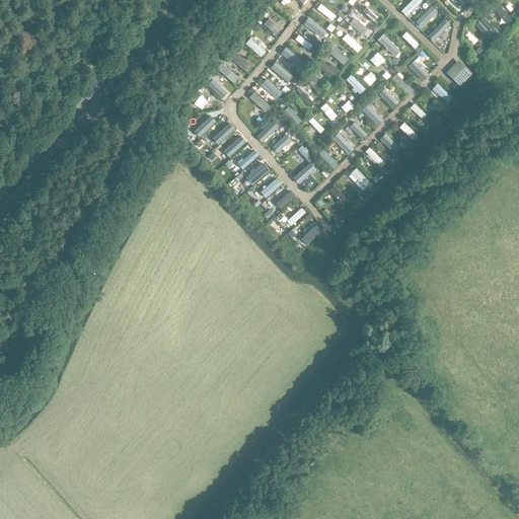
[(422,1),(420,0),(411,0),(399,11),(405,17),(422,1)]
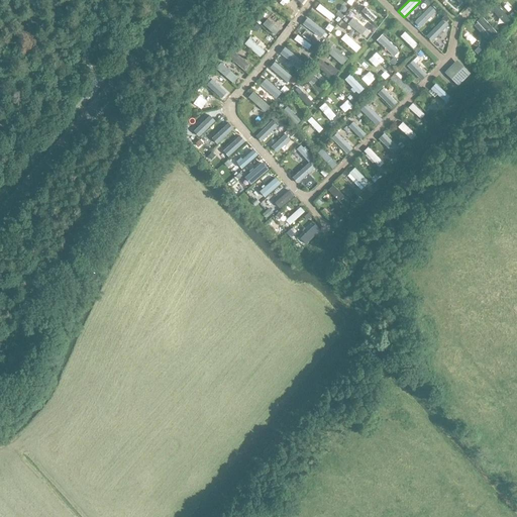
[(509,19),(495,3),(490,8),(504,24),(509,19)]
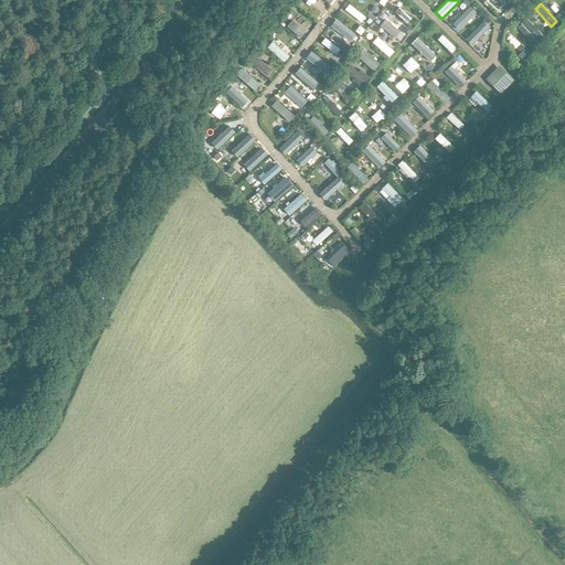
[(364,18),(349,4),(344,10),(360,22),(364,18)]
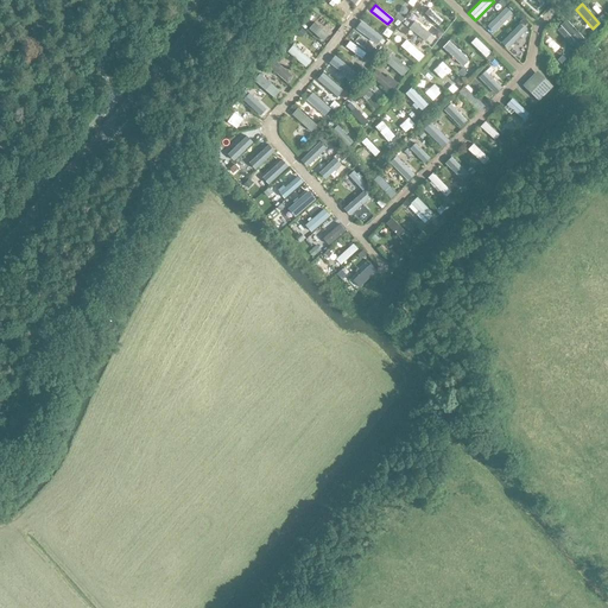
[(448,23),(428,6),(422,13),(442,30),(448,23)]
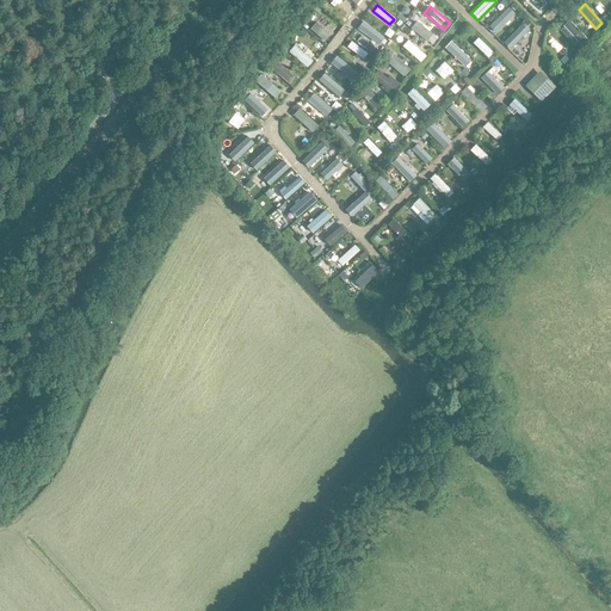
[(514,14),(507,7),(488,26),(495,32),(514,14)]
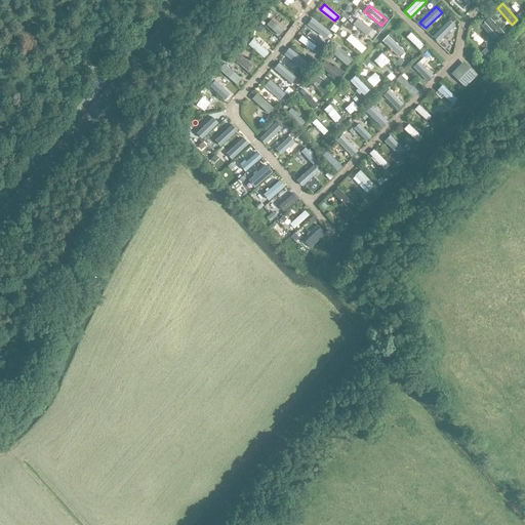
[(503,32),(488,16),(483,22),(497,37),(503,32)]
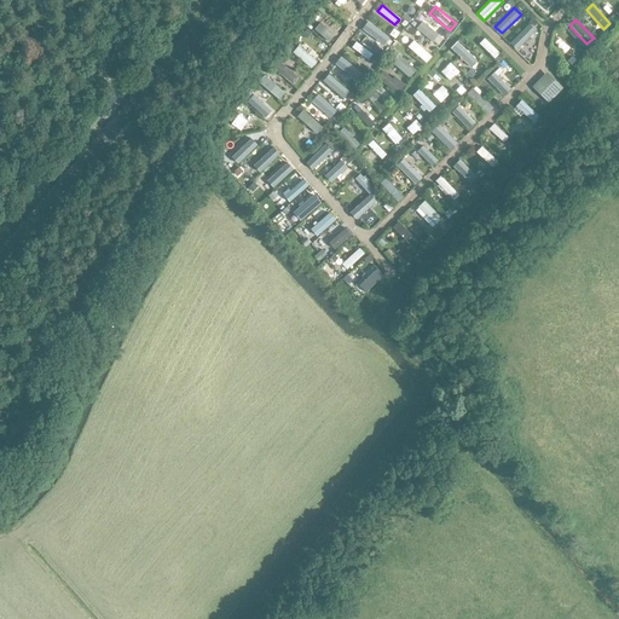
[(437,35),(420,21),(414,28),(432,41),(437,35)]
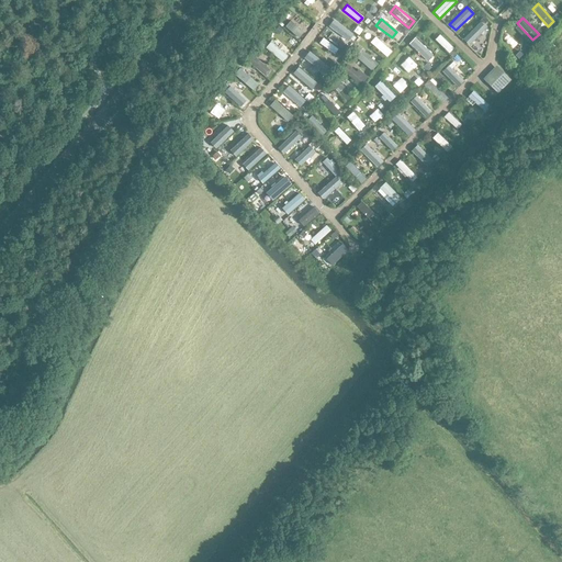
[(299,37),(304,31),(291,20),(285,26),(299,37)]
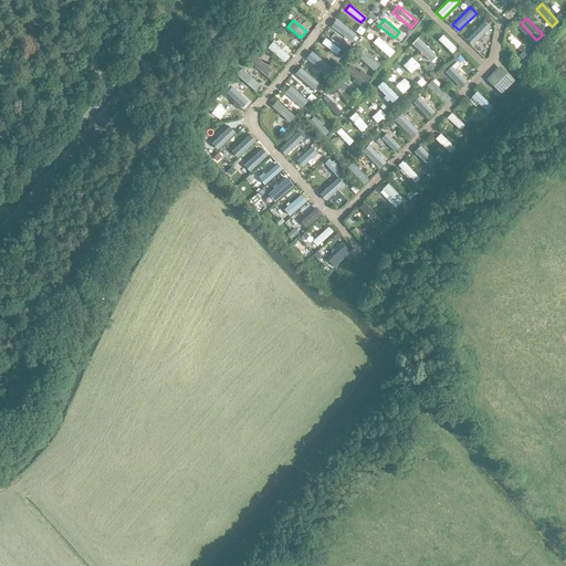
[(355,34),(335,20),(329,28),(350,42),(355,34)]
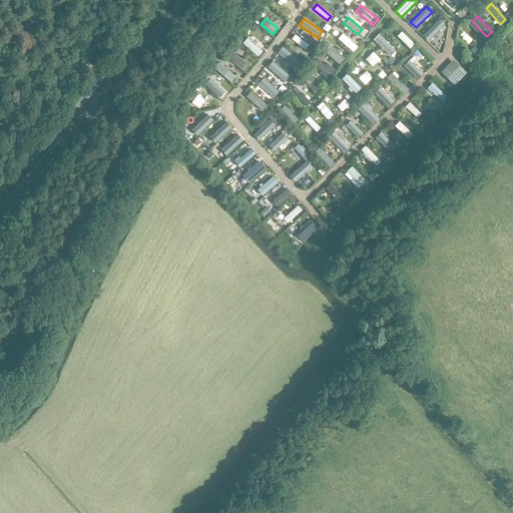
[(444,25),(438,20),(423,34),(429,40),(444,25)]
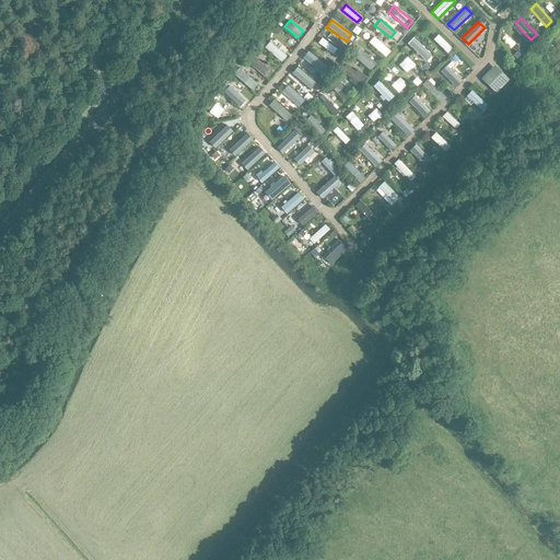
[(452,48),(438,34),(432,39),(446,54),(452,48)]
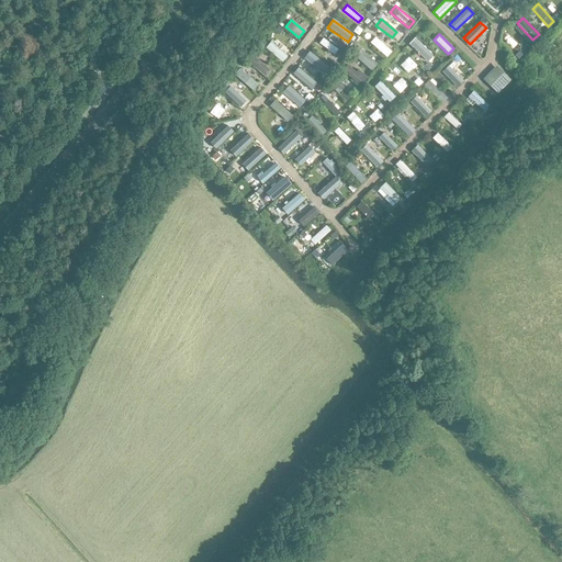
[(392,52),(374,36),(369,43),(385,58),(392,52)]
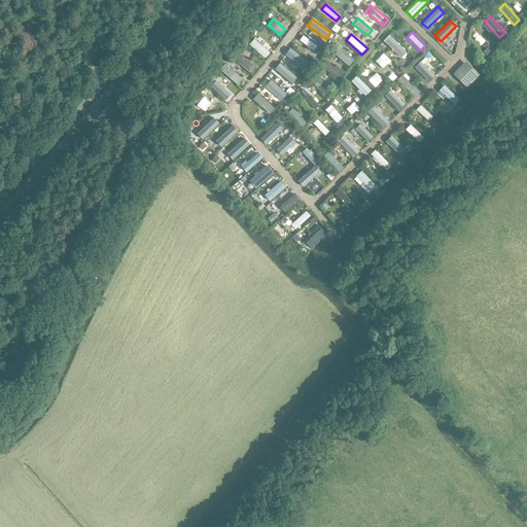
[(316,46),(302,35),(297,40),(312,51),(316,46)]
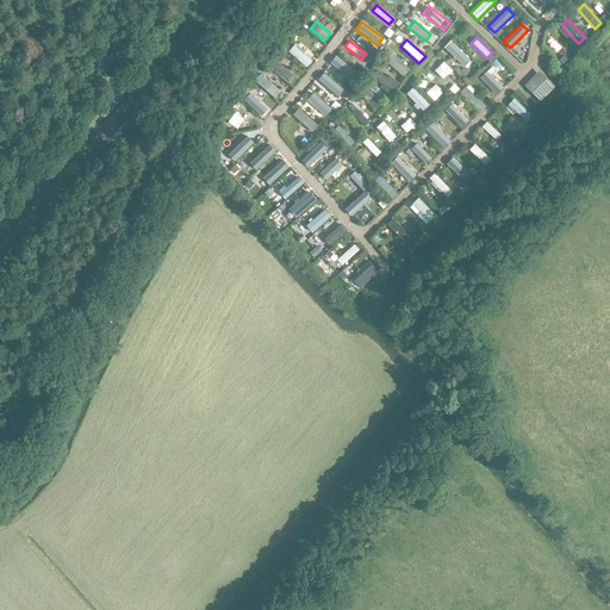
[(470,58),(449,41),(442,48),(462,66),(470,58)]
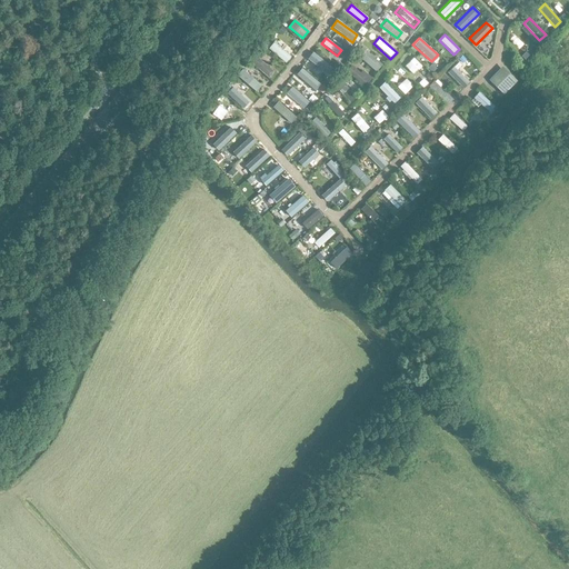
[(285,62),(290,56),(273,41),(268,48),(285,62)]
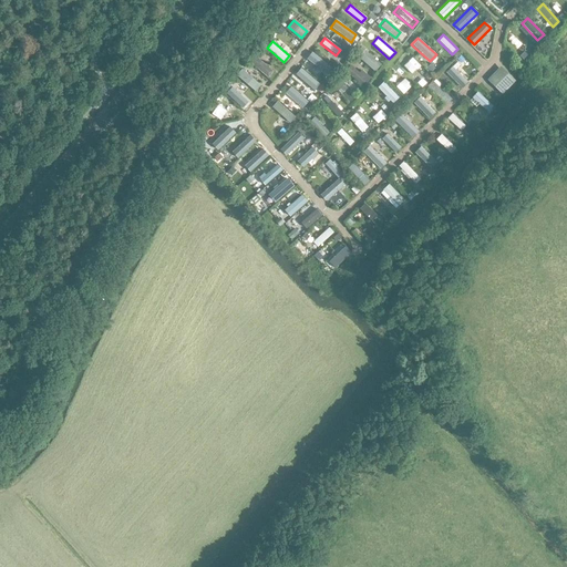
[(380,65),(364,50),(358,57),(374,72),(380,65)]
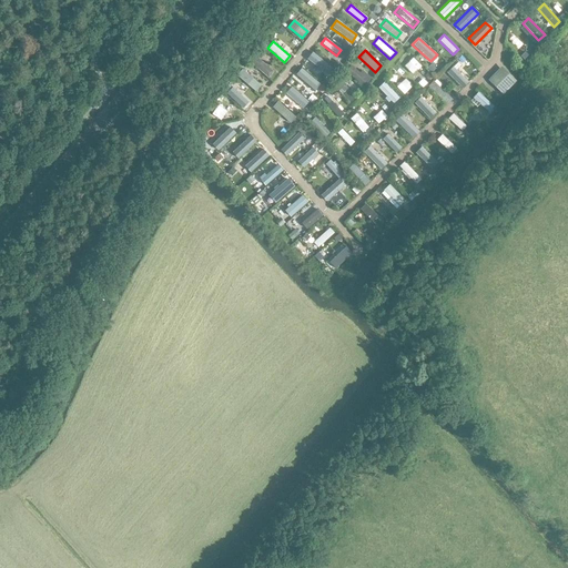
[(332,68),(312,52),(307,59),(326,73),(332,68)]
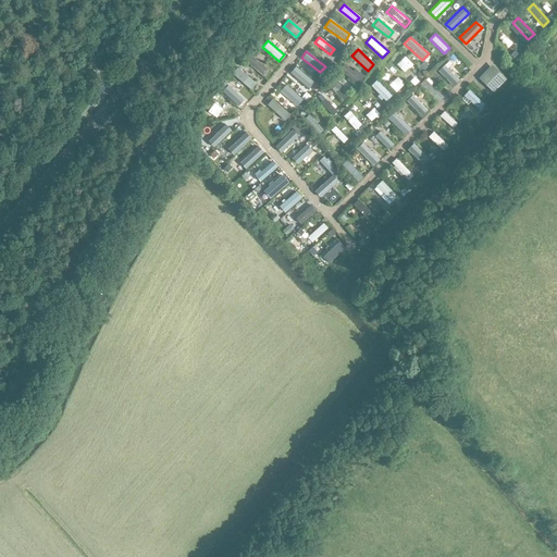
[(361,78),(345,64),(339,70),(356,85),(361,78)]
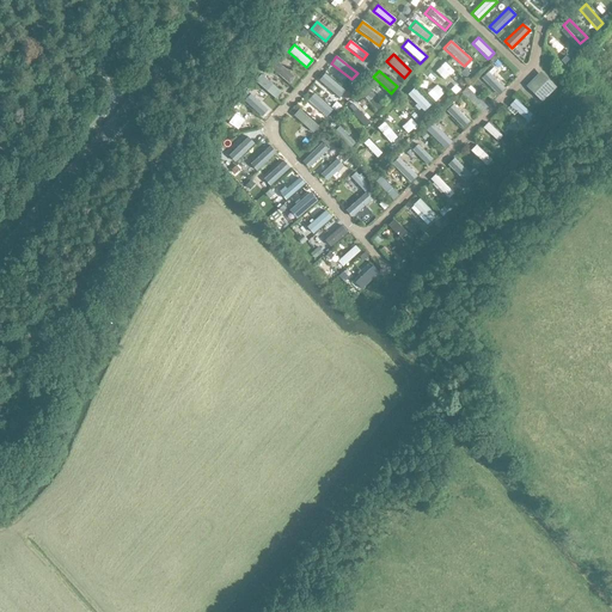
[(505,89),(488,71),(481,78),(497,96),(505,89)]
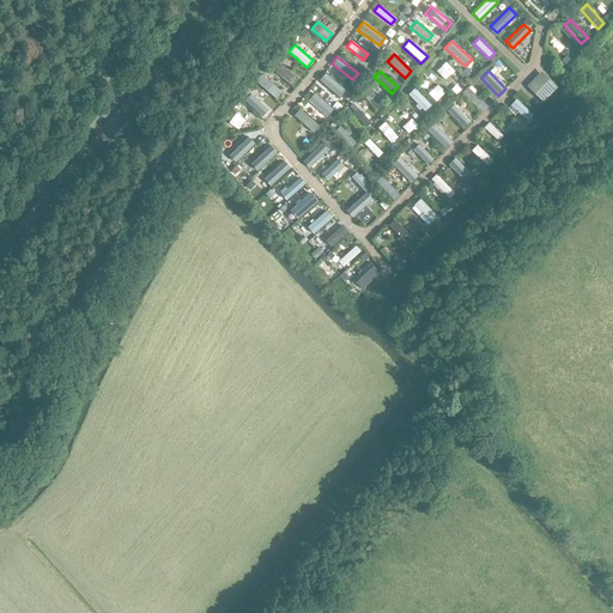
[(557,87),(540,71),(526,86),(542,102),(557,87)]
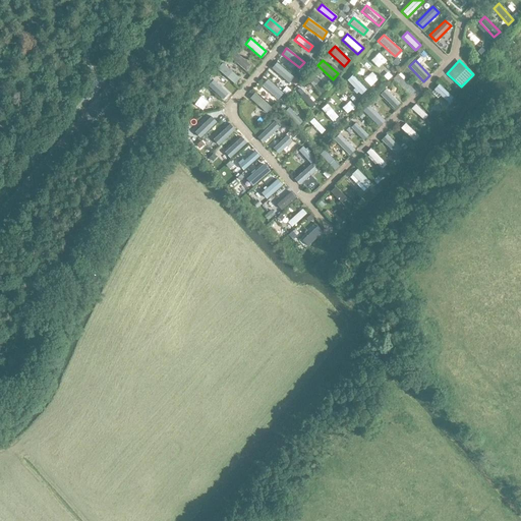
[(293,77),(276,62),(270,67),(288,83),(293,77)]
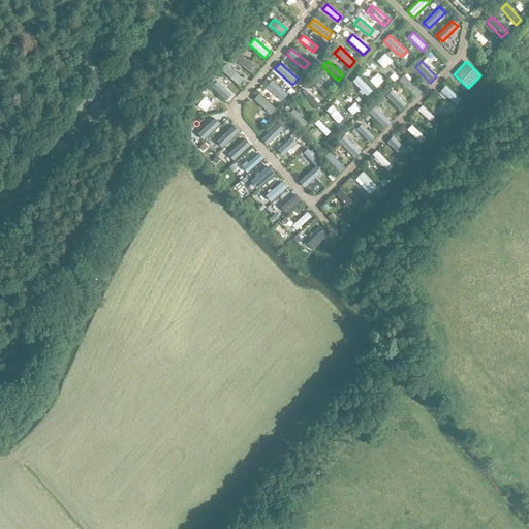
[(243,80),(225,64),(220,70),(238,85),(243,80)]
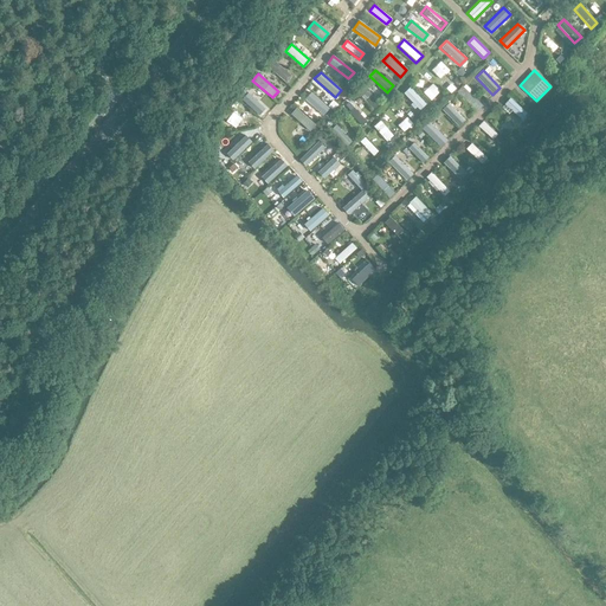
[(482,105),(462,85),(455,91),(475,111),(482,105)]
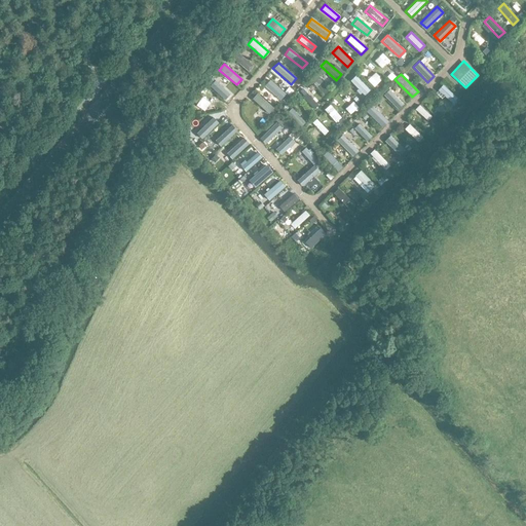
[(369,90),(355,76),(350,80),(364,96),(369,90)]
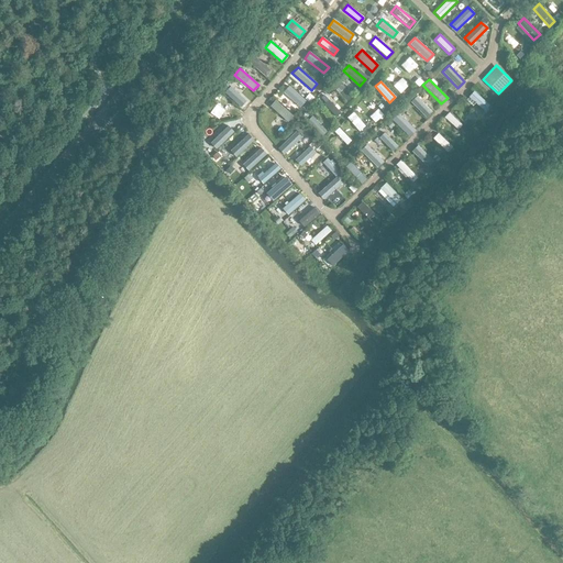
[(246,100),(230,86),(223,92),(240,107),(246,100)]
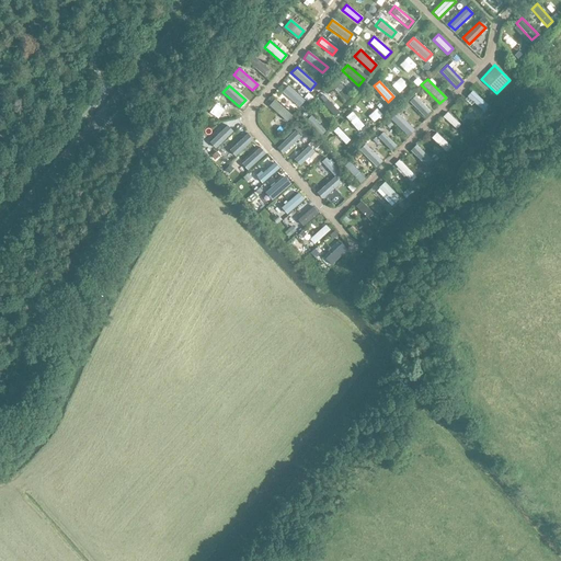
[(304,101),(287,86),(282,91),(298,106),(304,101)]
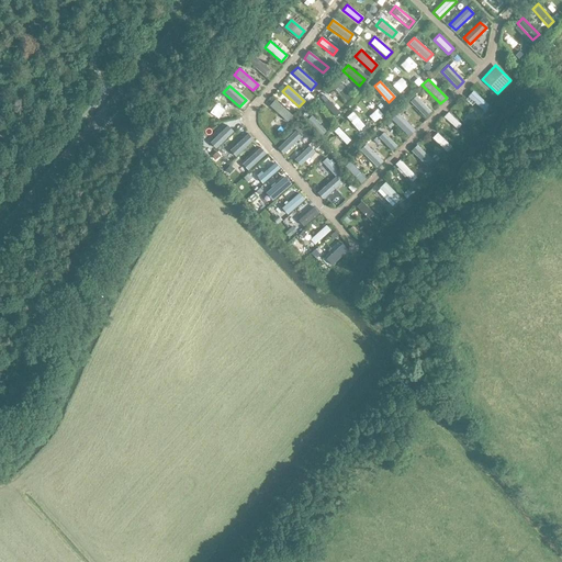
[(489,105),(473,90),(468,96),(484,111),(489,105)]
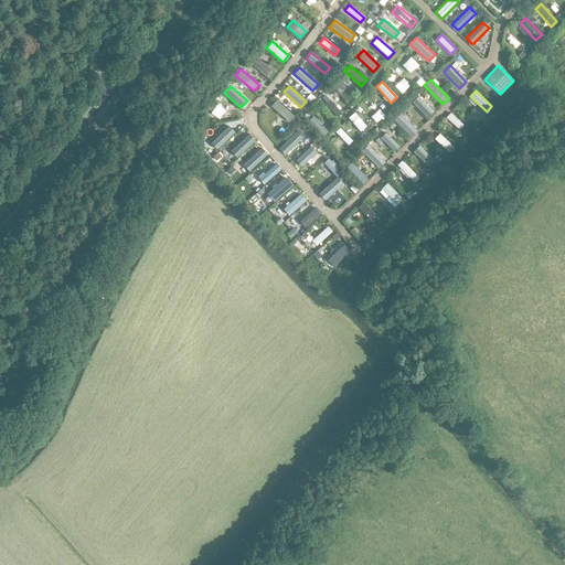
[(342,113),(326,95),(320,99),(337,118),(342,113)]
